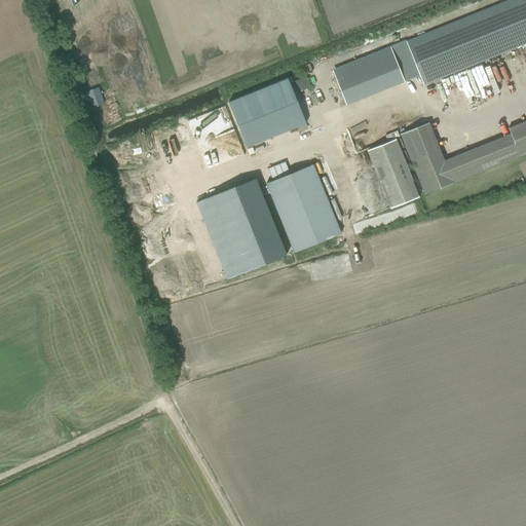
[(525,0),(510,0),(406,42),(423,85),(525,43),(525,0)]
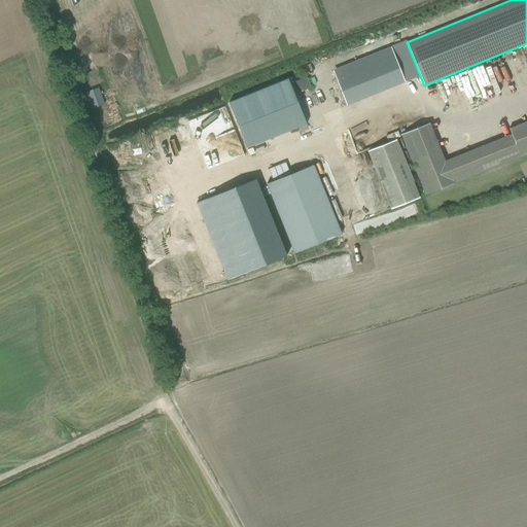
[(393,47),(334,67),(346,103),(406,83),(393,47)]
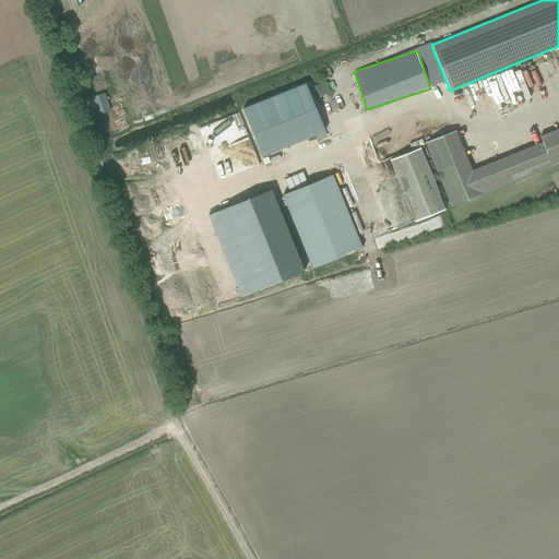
[(317,97),(330,93),(325,81),(312,85),(317,97)]
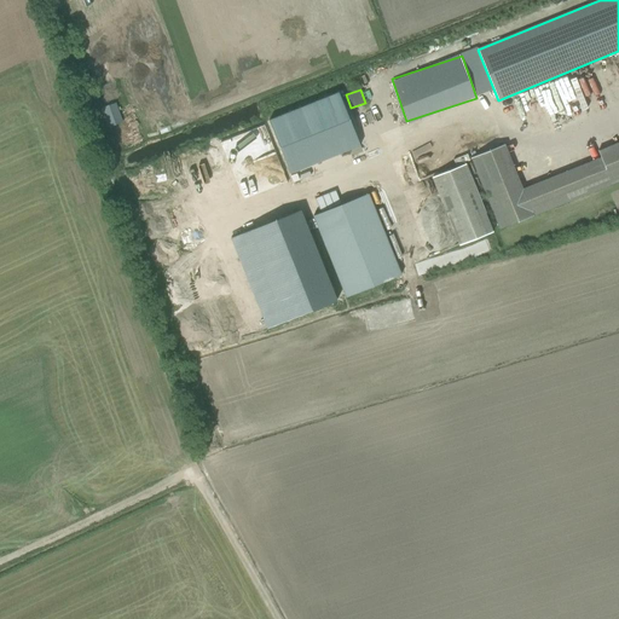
[(460,246),(493,232),(466,165),(432,178),(460,246)]
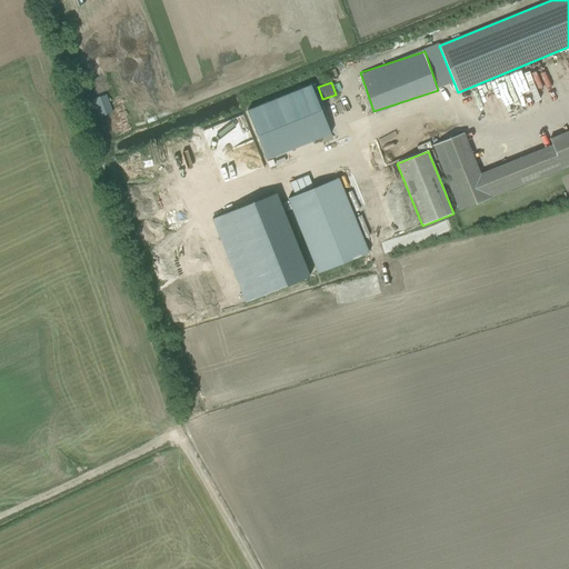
[(339,179),(288,199),(318,273),(369,253),(339,179)]
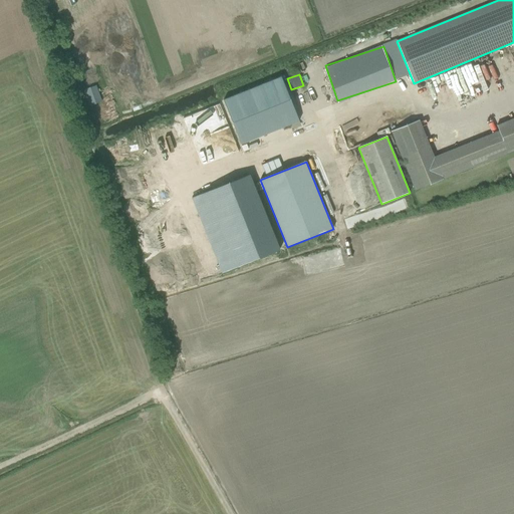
[(503,184),(512,181),(510,173),(500,175),(503,184)]
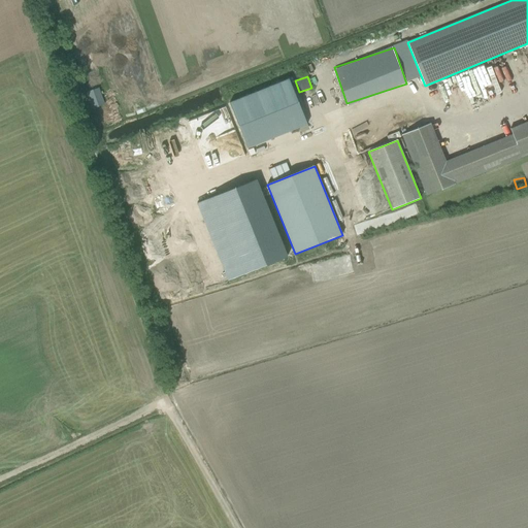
[(365,229),(363,229),(362,224),(355,225),(356,234),(366,233),(365,229)]
